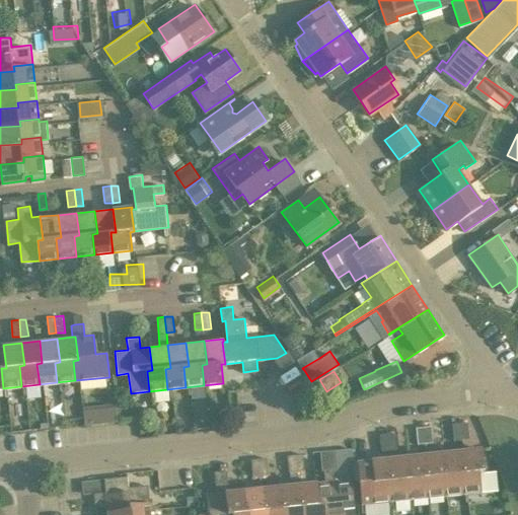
[(90,423),(123,417),(120,402),(87,408),(90,423)]
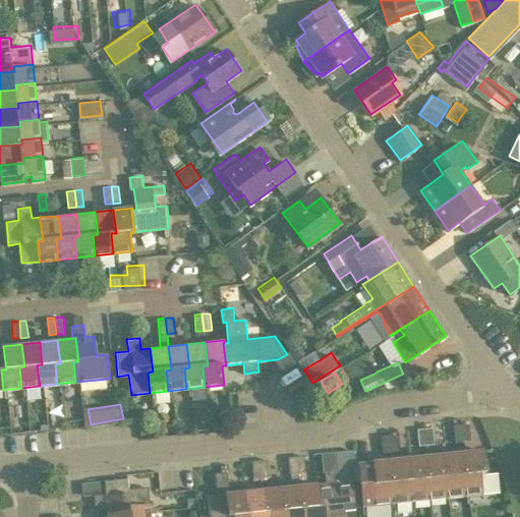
[(469,422),(459,423),(461,440),(471,439),(469,422)]
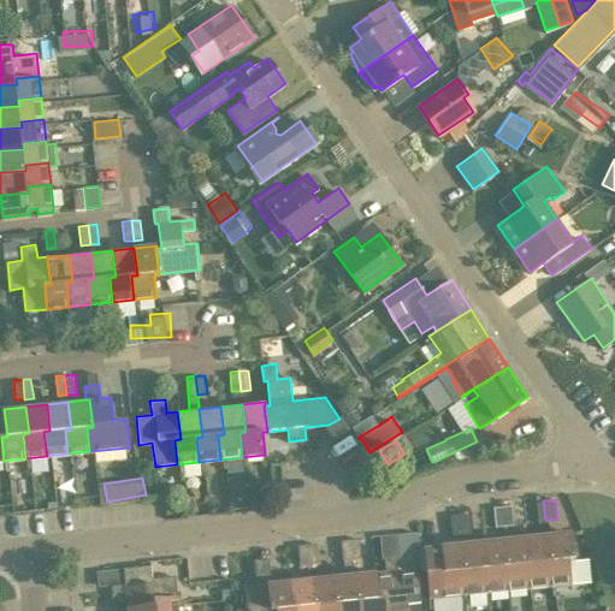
[(512,504),(501,505),(503,525),(514,523),(512,504)]
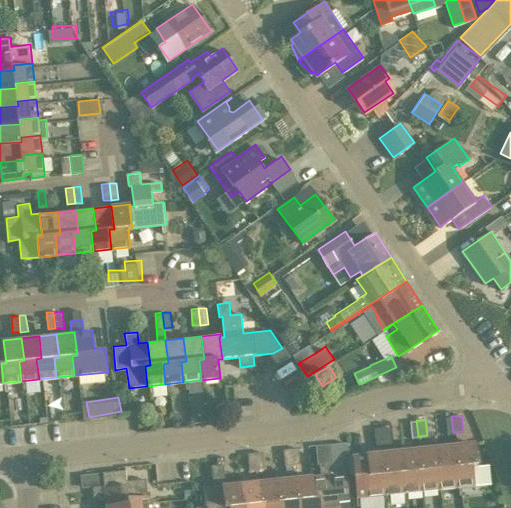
[(390,425),(381,426),(383,443),(392,442),(390,425)]
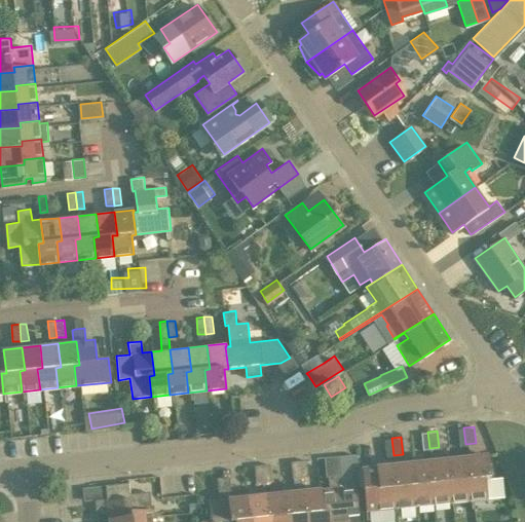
[(394,455),(391,438),(385,439),(386,455),(394,455)]
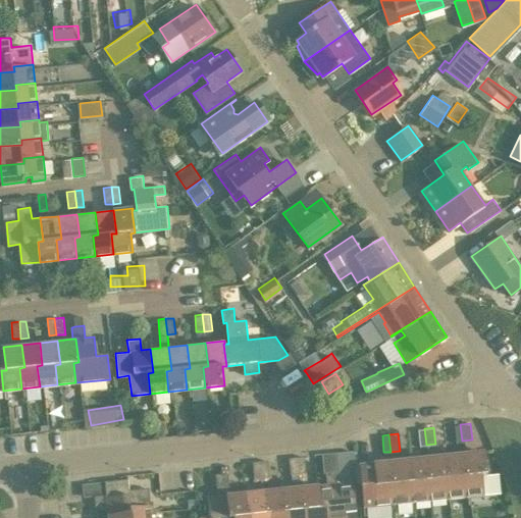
[(326,483),(317,484),(320,507),(325,507),(326,517),(356,517),(355,505),(353,488),(358,487),(355,450),(335,451),(337,470),(325,472),(326,483)]
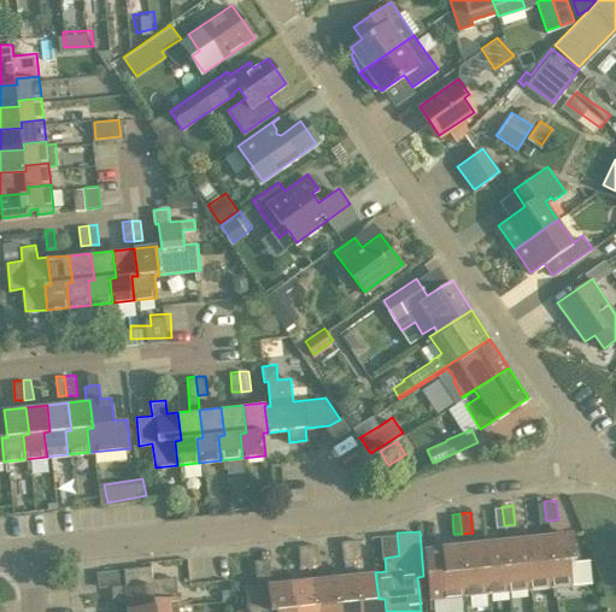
[(573,533),(547,535),(551,563),(547,564),(550,586),(573,583),(570,562),(576,560),(573,533)]
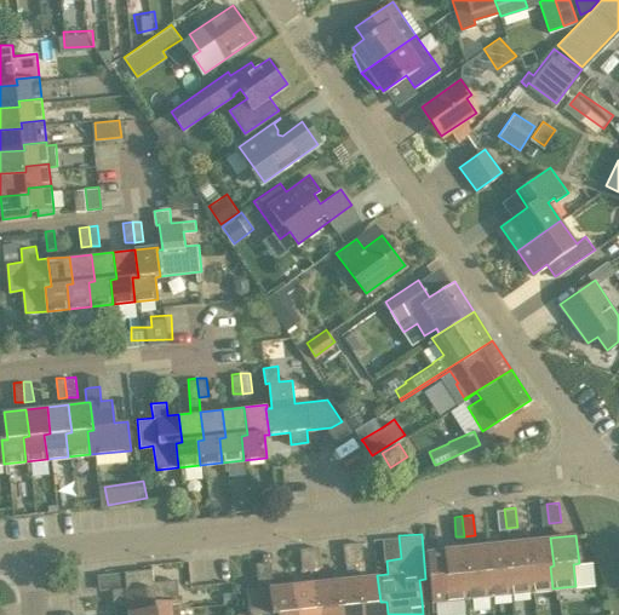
[(550,538),(529,540),(533,567),(528,567),(532,591),(552,588),(550,567),(554,565),(550,538)]
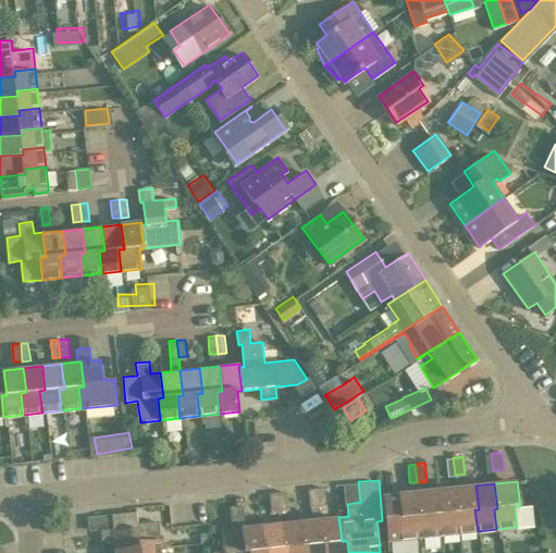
[(324,486),(316,487),(318,504),(326,503),(324,486)]
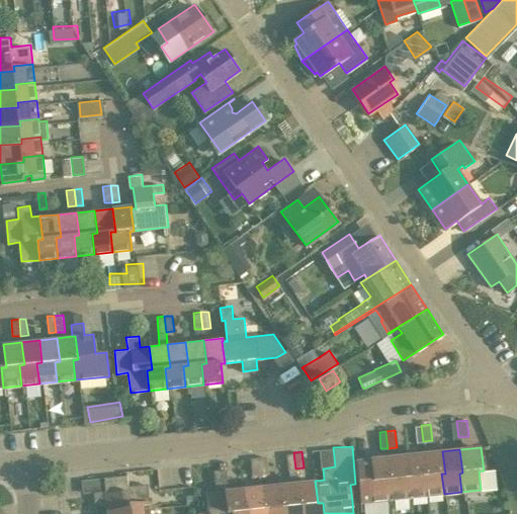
[(442,451),(424,453),(427,476),(424,477),(426,496),(444,494),(441,474),(445,474),(442,451)]
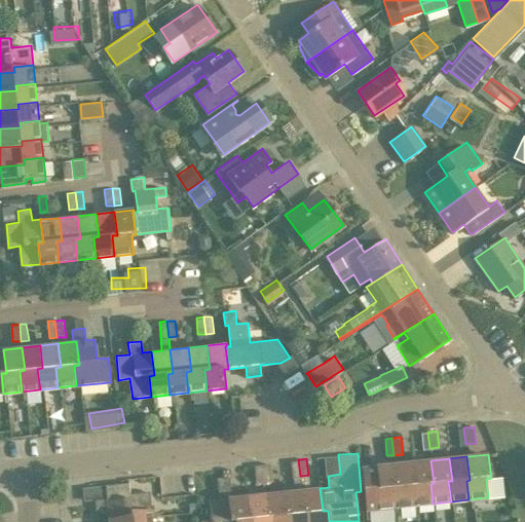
[(300,476),(298,459),(292,460),(293,477),(300,476)]
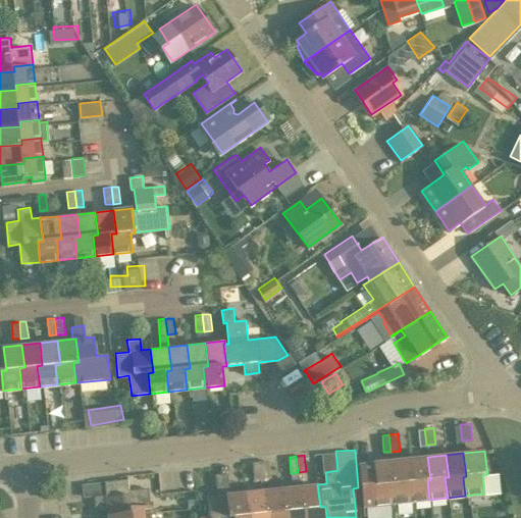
[(427,457),(409,458),(411,481),(409,481),(411,501),(429,500),(427,480),(430,479),(427,457)]
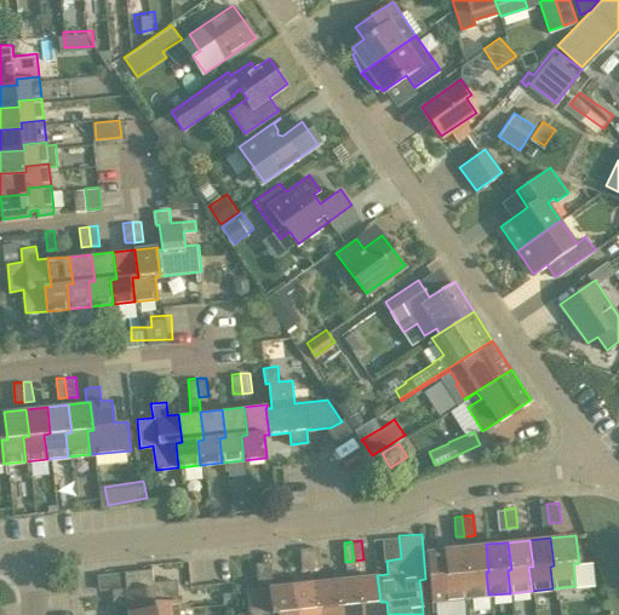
[(486,544),(465,546),(468,573),(465,574),(468,597),(488,595),(486,572),(488,572),(486,544)]
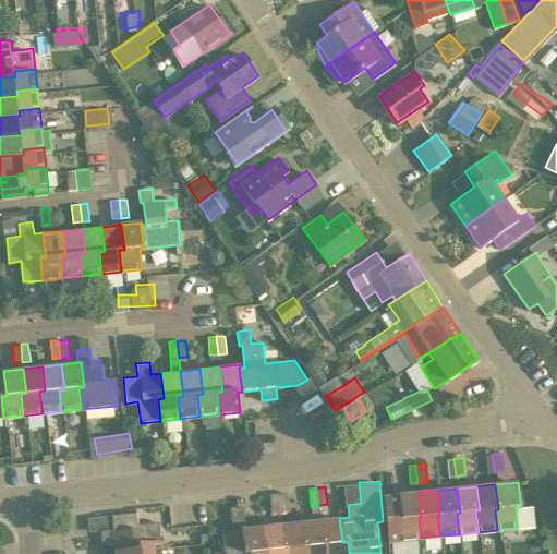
[(287,491),(278,492),(280,509),(289,508),(287,491)]
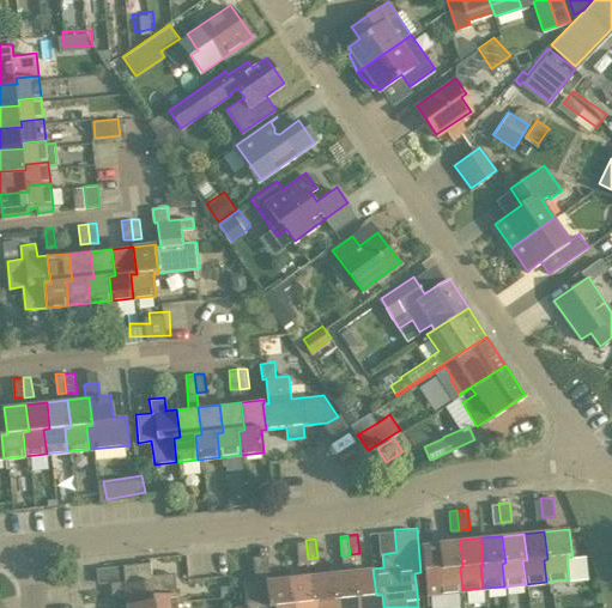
[(308,559),(306,540),(297,540),(300,559),(308,559)]
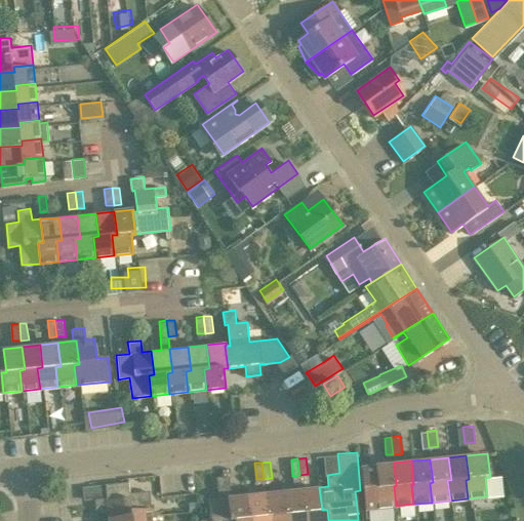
[(396,485),(394,463),(375,465),(375,466),(361,467),(365,509),(396,506),(394,486),(396,485)]
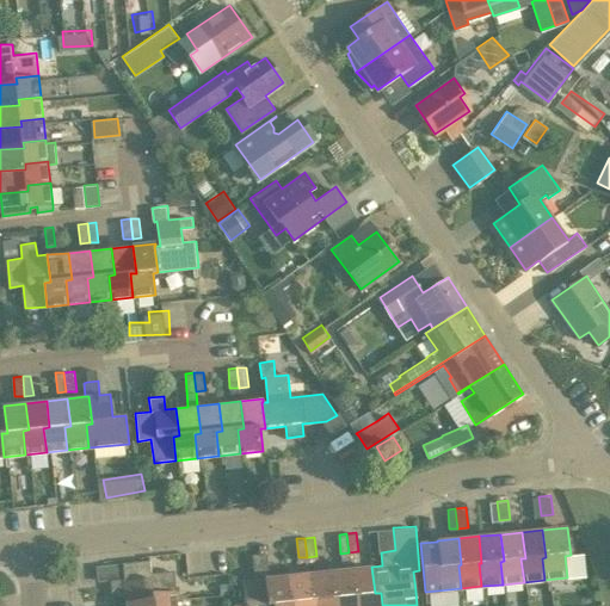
[(266,552),(252,555),(253,567),(269,566),(266,552)]
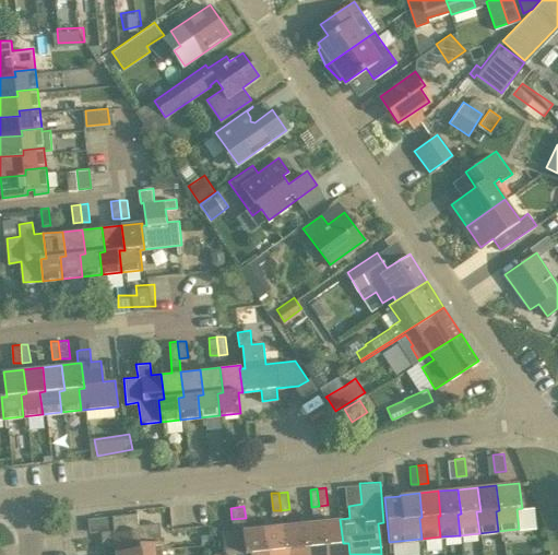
[(115,542),(116,552),(141,548),(140,544),(162,542),(159,522),(138,524),(137,512),(111,515),(113,529),(99,530),(101,543),(115,542)]
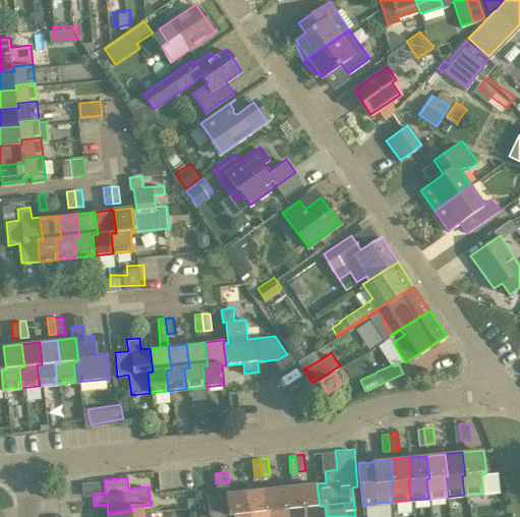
[(210,514),(198,515),(198,516),(233,516),(234,515),(229,516),(226,493),(230,493),(229,482),(216,483),(217,494),(208,495),(210,514)]
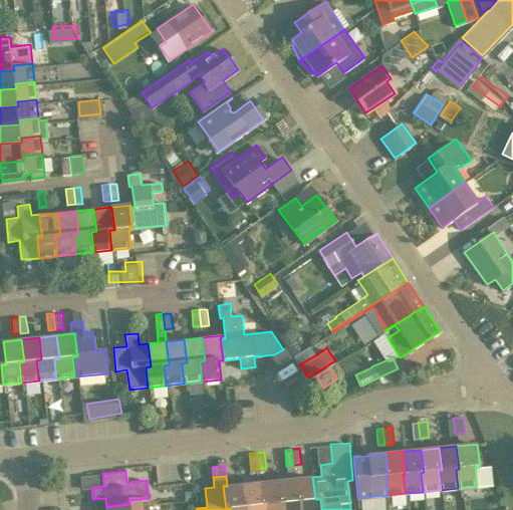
[(312,477),(294,479),(297,501),(302,501),(302,509),(321,509),(320,499),(315,499),(312,477)]
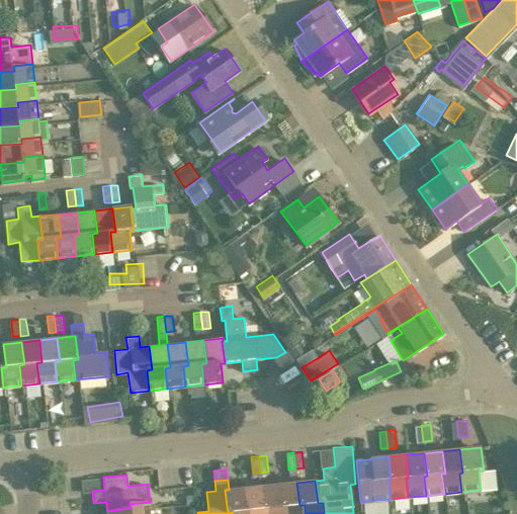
[(296,483),(279,485),(282,507),(286,506),(287,513),(305,513),(305,505),(299,505),(296,483)]
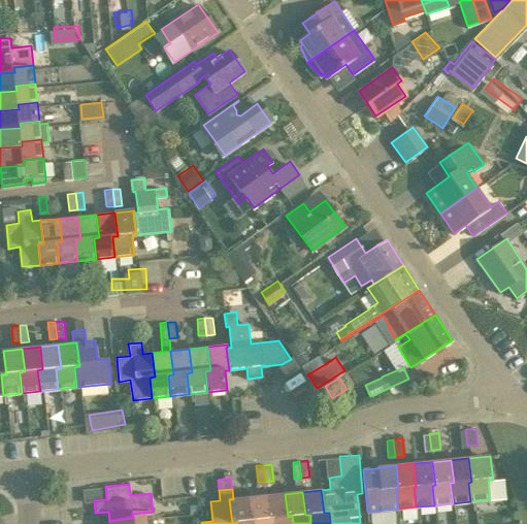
[(285,494),(266,495),(269,519),(274,518),(274,523),(293,523),(292,516),(288,517),(285,494)]
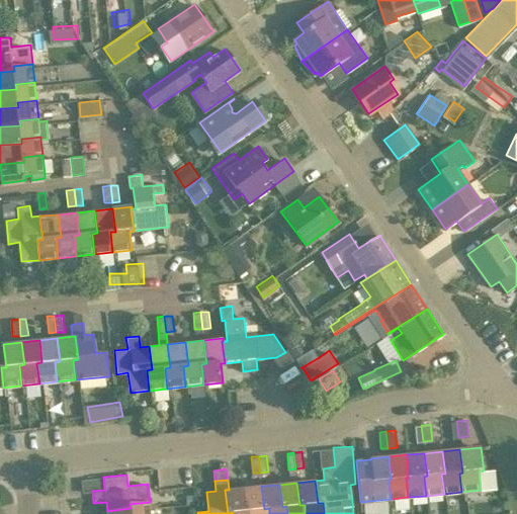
[(261,486),(243,488),(246,511),(251,510),(251,513),(269,513),(269,508),(264,509),(261,486)]
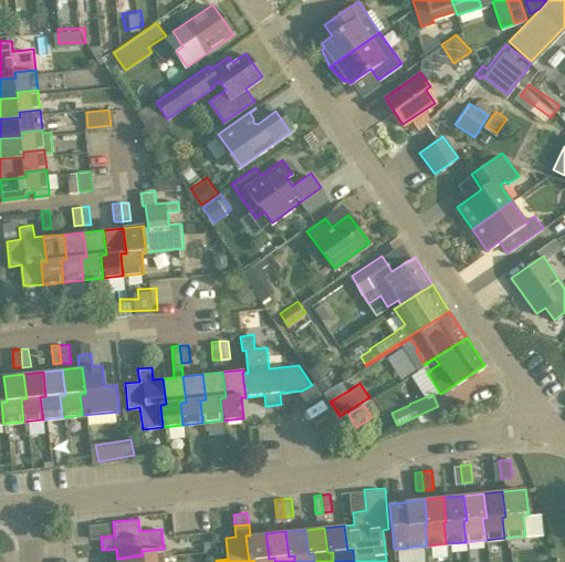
[(265,533),(250,536),(246,536),(249,561),(254,560),(253,561),(274,561),(274,558),(269,559),(265,533)]
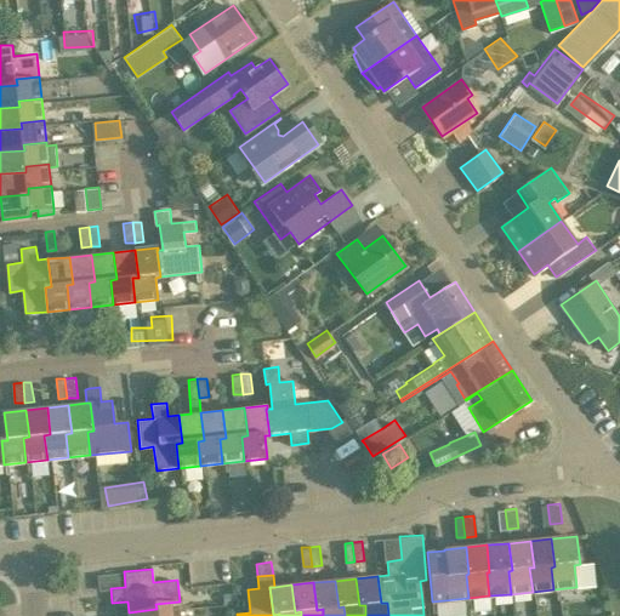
[(129,612),(129,615),(181,615),(180,602),(155,604),(157,609),(129,612)]
